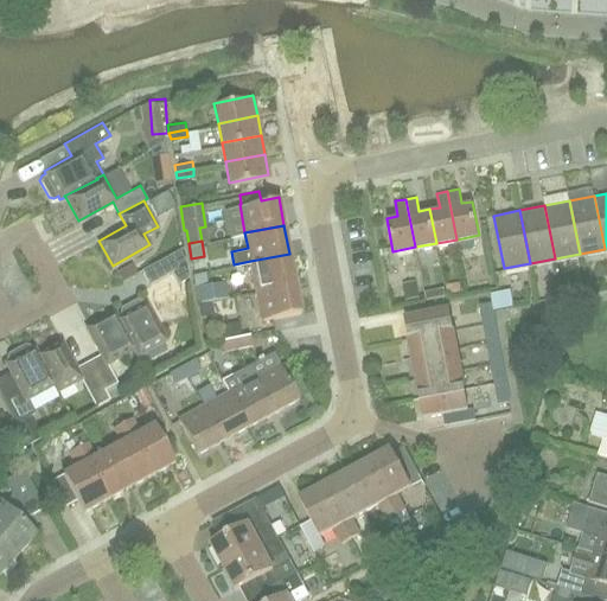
[(149,281),(171,269),(177,279),(178,281),(189,275),(183,244),(170,251),(170,253),(141,268),(149,281)]
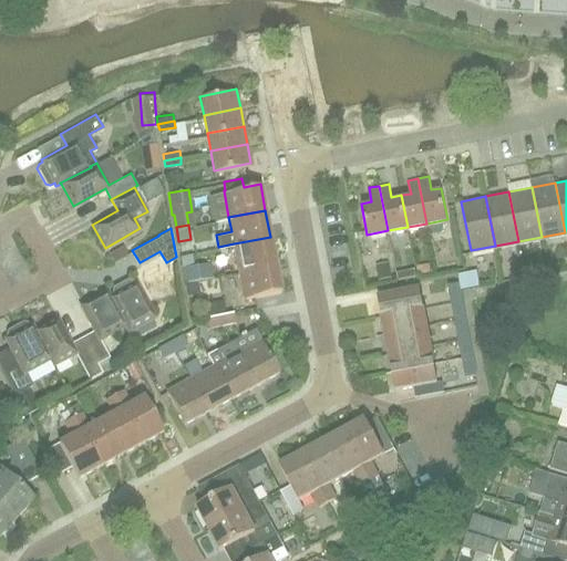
[(275,263),(270,237),(234,243),(238,270),(275,263)]
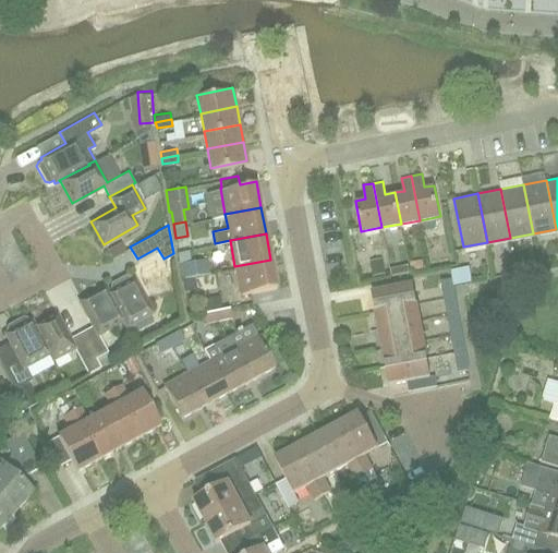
[(164,259),(162,256),(137,269),(146,285),(170,272),(164,259)]
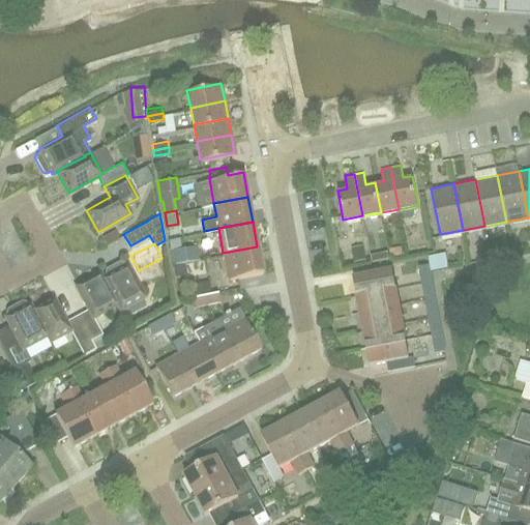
[(257,246),(223,253),(228,278),(262,271),(257,246)]
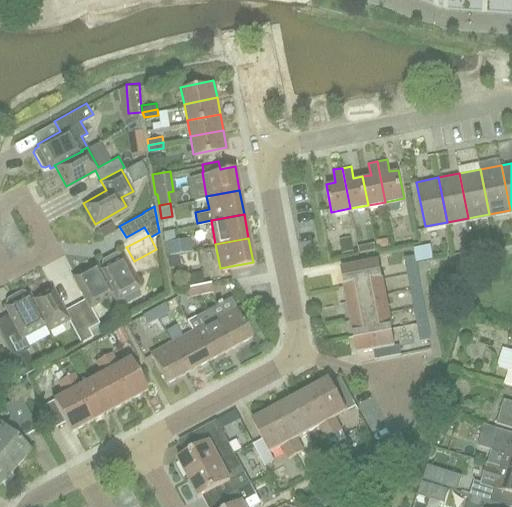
[(167,253),(178,251),(176,239),(165,241),(167,253)]
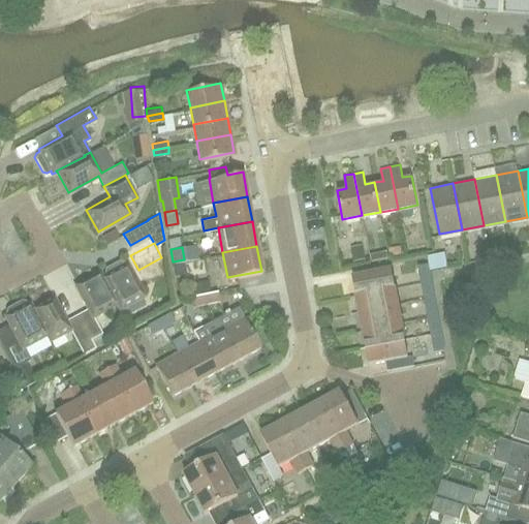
[(431,268),(447,265),(444,250),(428,253),(431,268)]
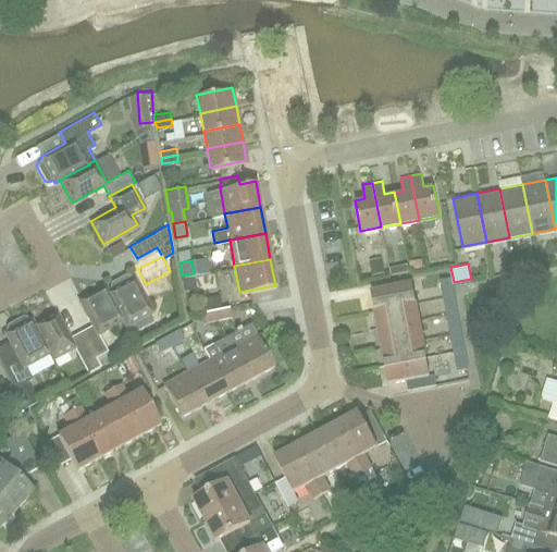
[(133,277),(130,278),(128,274),(124,273),(111,281),(110,285),(111,289),(108,290),(108,291),(123,320),(125,326),(152,310),(133,277)]
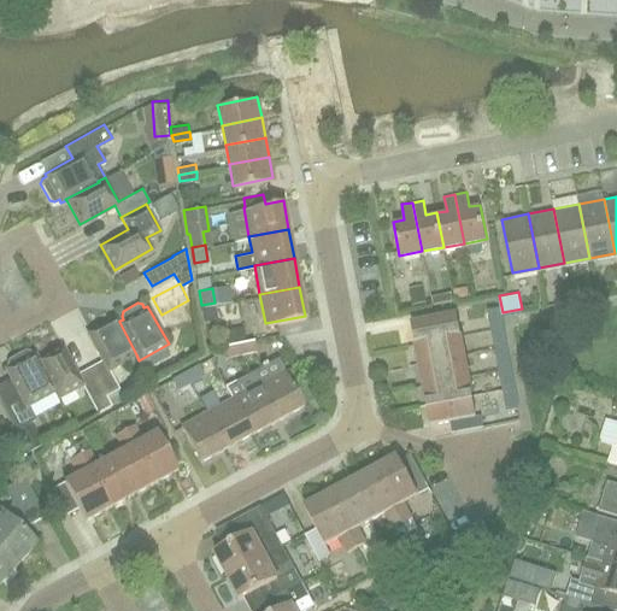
[(217,318),(215,303),(201,305),(204,321),(217,318)]
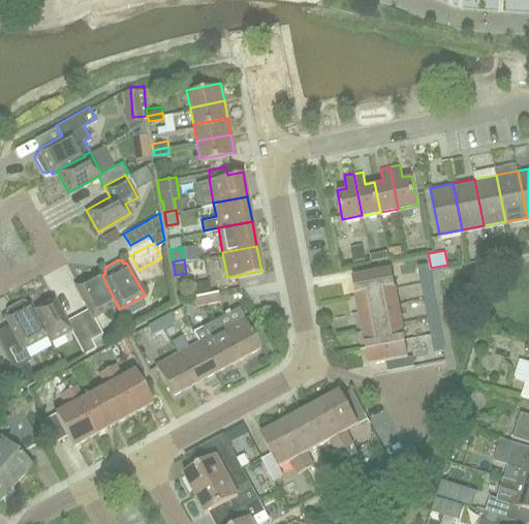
[(417,263),(422,281),(432,279),(429,260),(417,263)]
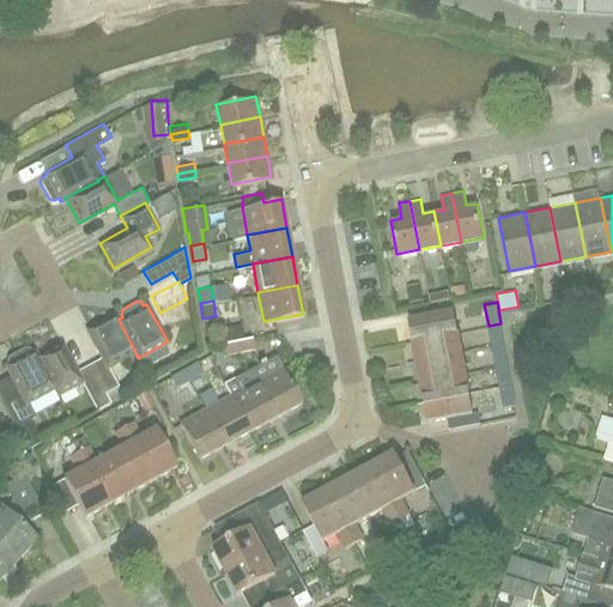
[(453,310),(428,316),(408,320),(412,340),(457,332),(453,310)]
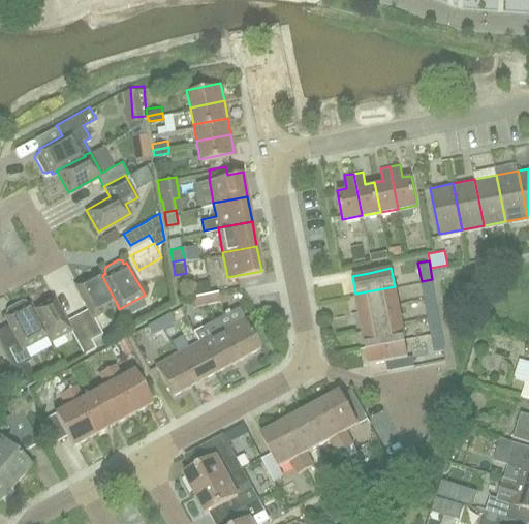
[(87,308),(76,313),(94,345),(101,341),(98,335),(101,333),(93,317),(117,304),(102,276),(102,275),(100,270),(73,284),(87,308)]
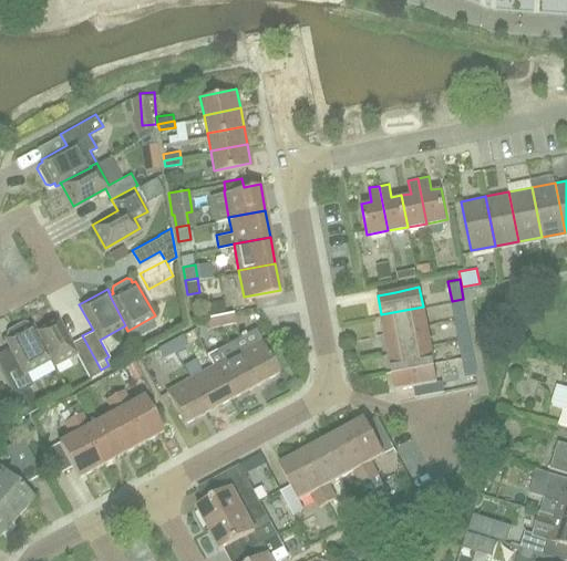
[(452,301),(455,319),(466,317),(463,299),(452,301)]
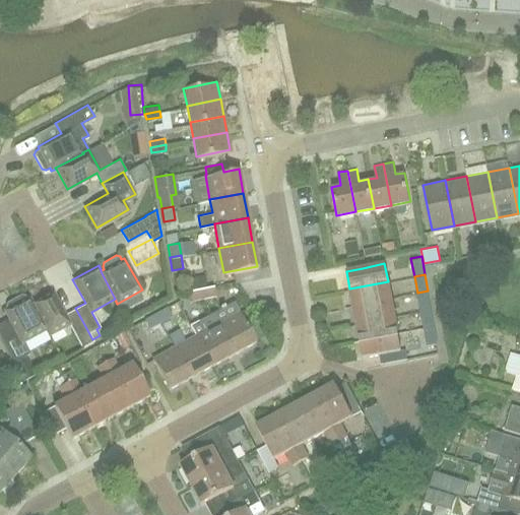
[(388,281),(349,288),(353,305),(391,298),(388,281)]
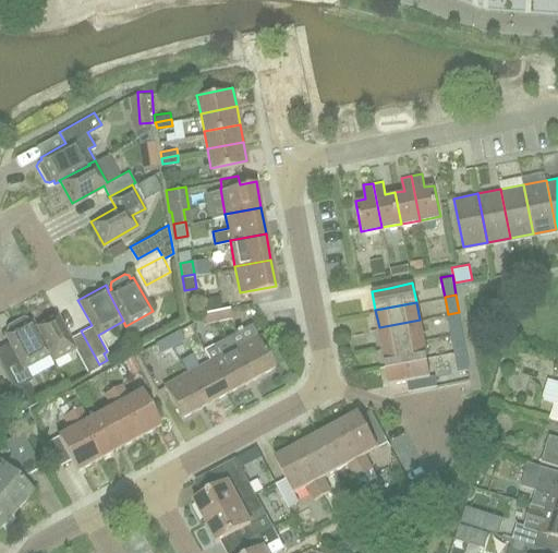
[(217,320),(231,317),(229,304),(215,308),(217,320)]
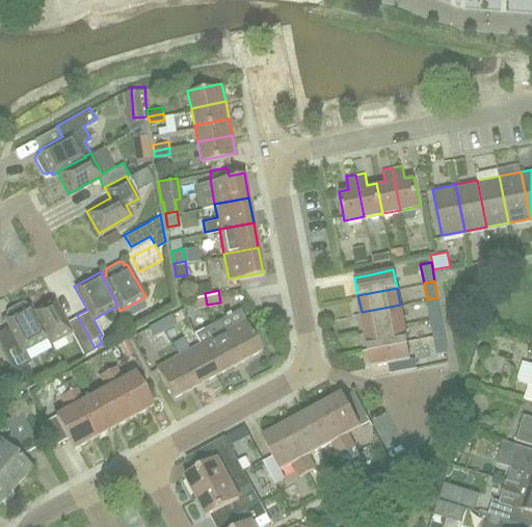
[(194,307),(207,305),(205,293),(192,295),(194,307)]
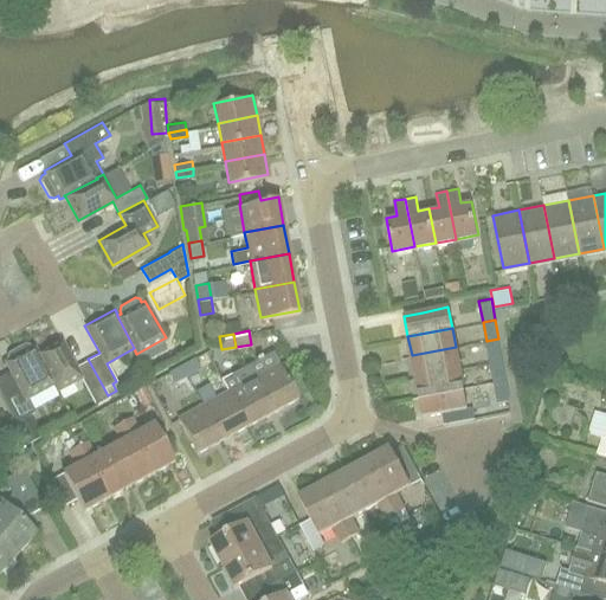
[(60,339),(37,352),(36,352),(53,382),(52,384),(56,391),(79,378),(94,404),(108,395),(88,359),(76,366),(60,339)]
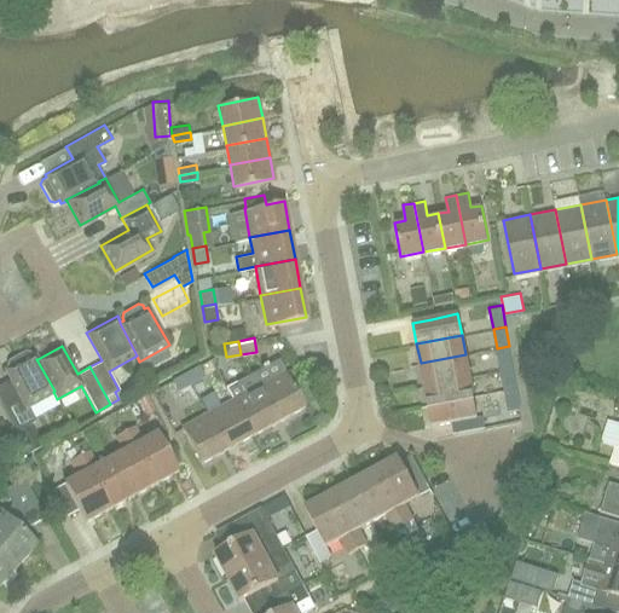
[(497,348),(501,368),(513,365),(509,346),(497,348)]
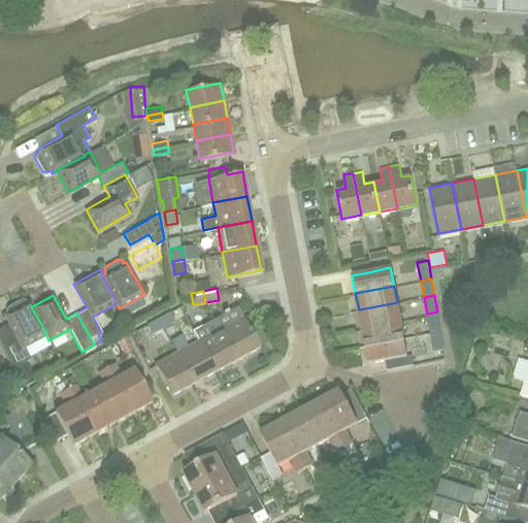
[(23,347),(45,334),(46,333),(31,306),(32,306),(29,301),(28,302),(27,302),(25,299),(21,298),(6,306),(5,311),(7,314),(6,314),(4,315),(8,322),(0,326),(0,334),(5,345),(3,346),(14,366),(17,365),(26,360),(29,358),(23,347)]
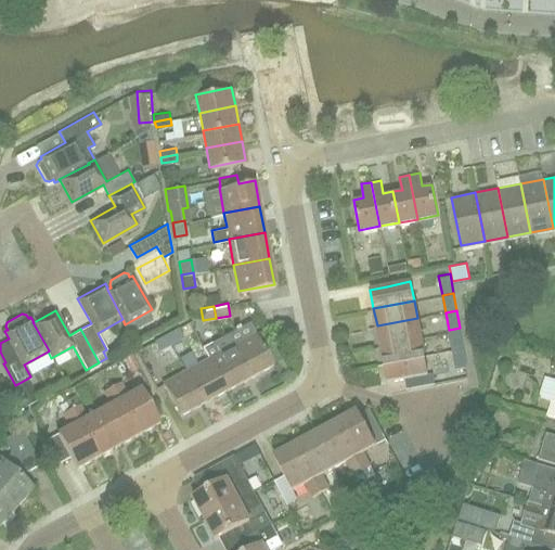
[(421,335),(417,318),(377,325),(381,344),(421,335)]
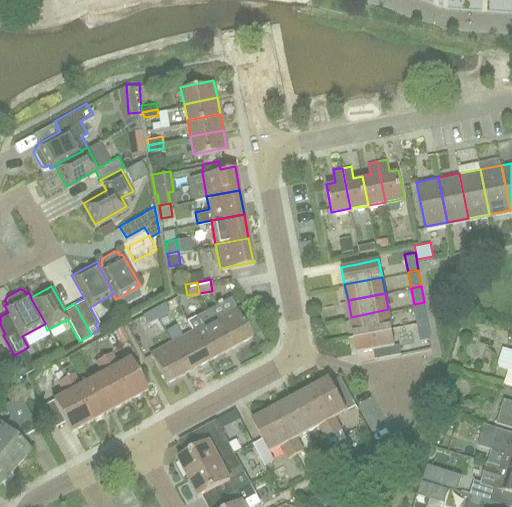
[(157,317),(169,310),(164,300),(152,306),(157,317)]
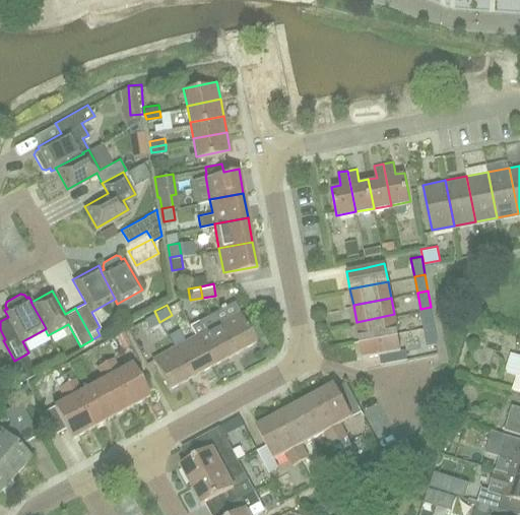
[(420,309),(424,326),(434,324),(431,307),(420,309)]
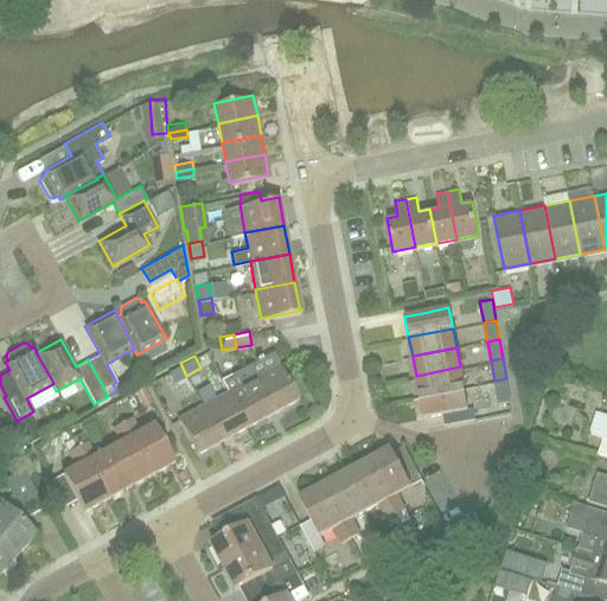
[(174,382),(186,376),(180,363),(167,370),(174,382)]
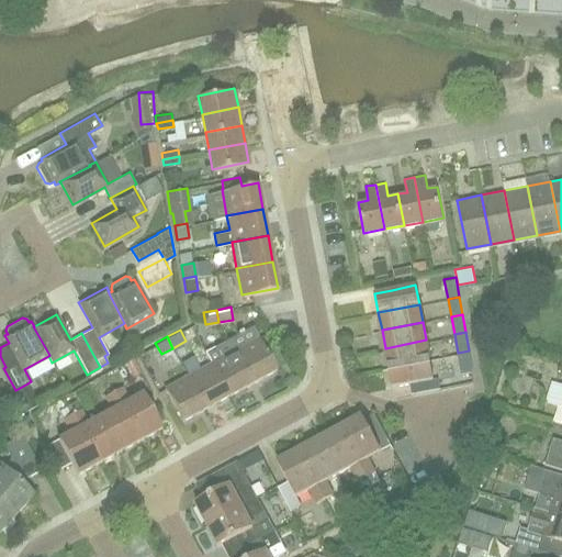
[(251,382),(276,369),(257,336),(234,349),(251,382)]
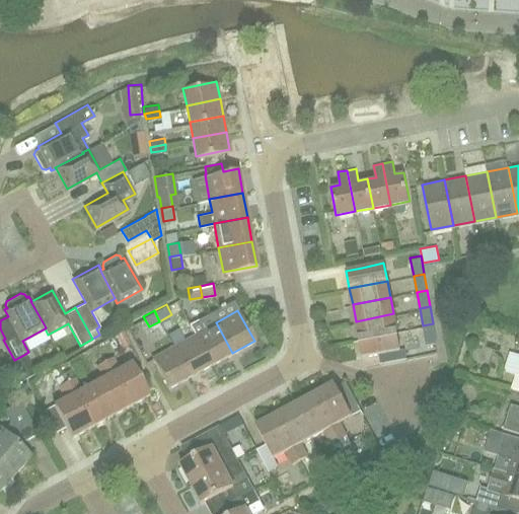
[(396,331),(393,313),(356,321),(359,338),(396,331)]
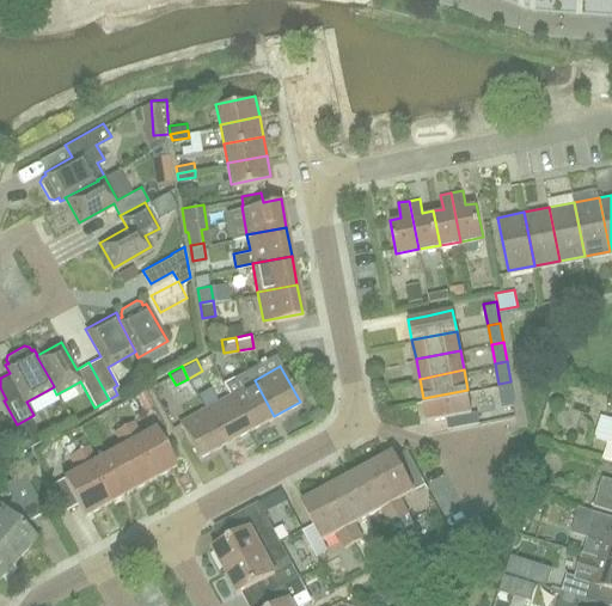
[(230,395),(249,430),(274,416),(255,380),(242,387),(233,374),(221,380),(230,395)]
